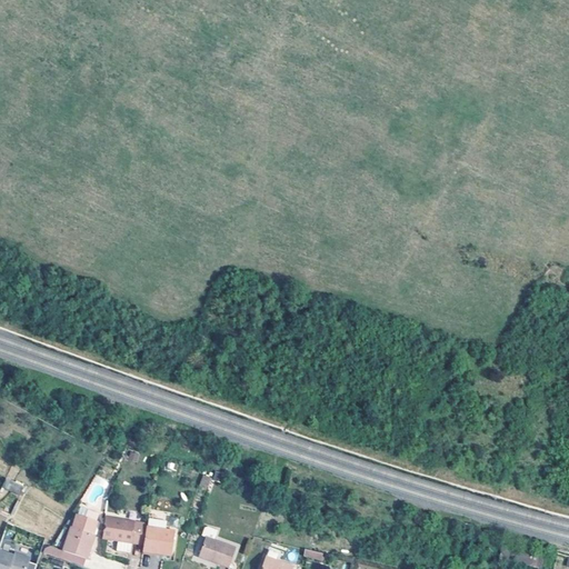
[(207,487),(210,478),(203,475),(200,485),(207,487)]
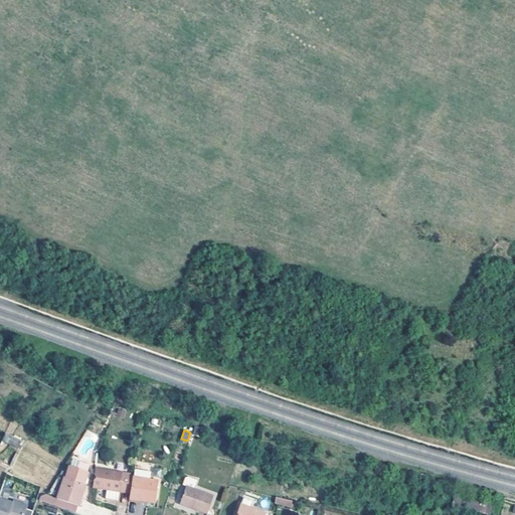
[(6,432),(4,436),(19,444),(21,440),(6,432)]
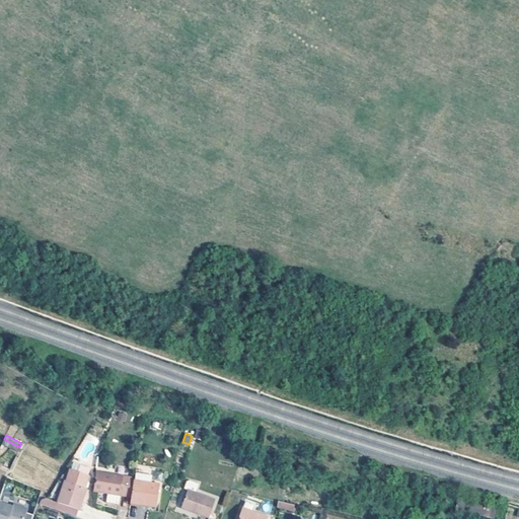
[(19,447),(4,439),(1,443),(17,451),(19,447)]
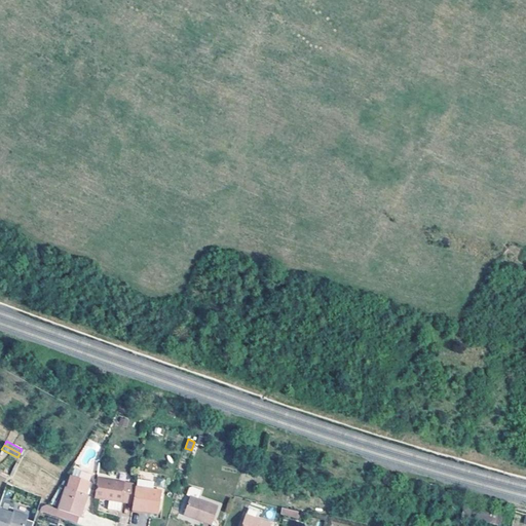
[(90,481),(73,474),(68,485),(67,484),(53,516),(64,520),(74,523),(87,492),(85,492),(90,481)]
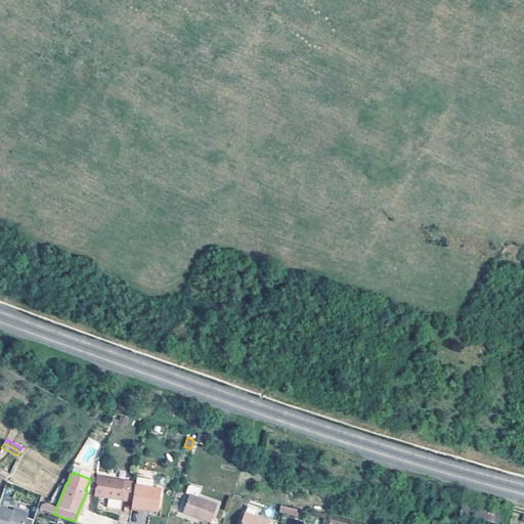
[(131,500),(133,485),(133,481),(96,476),(94,495),(106,497),(105,507),(119,509),(120,498),(131,500)]
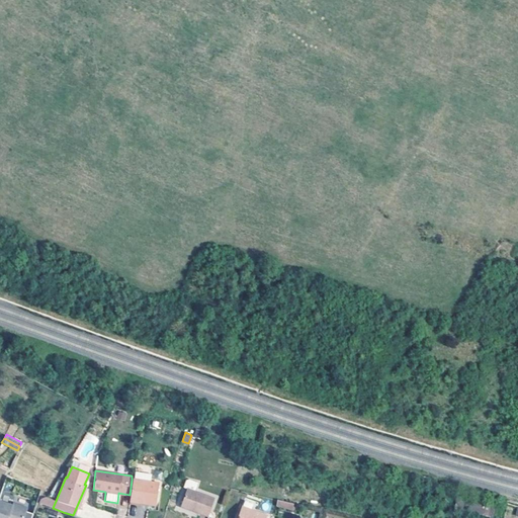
[(132,480),(130,495),(128,501),(154,505),(157,483),(132,480)]
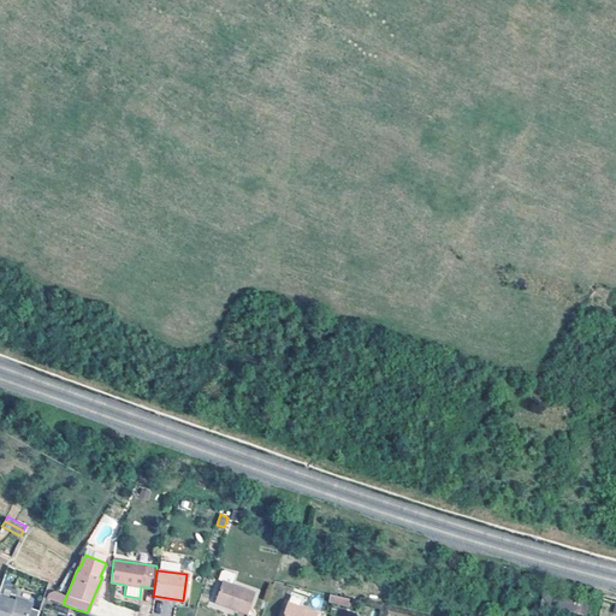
[(254,592),(221,580),(214,598),(236,605),(235,609),(246,612),(254,592)]
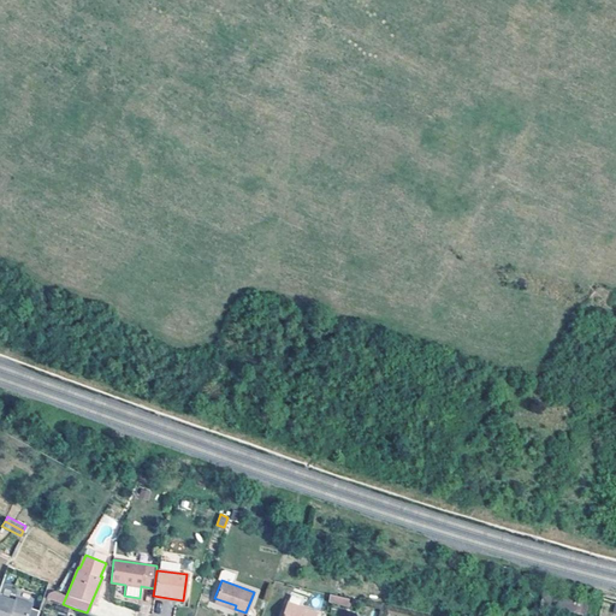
[(590,597),(545,586),(542,602),(585,614),(590,597)]
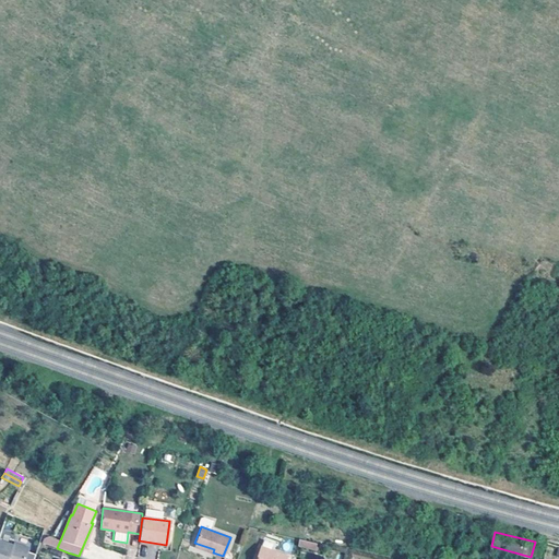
[(0,539),(0,558),(32,558),(35,552),(27,550),(28,547),(13,542),(12,544),(0,539)]
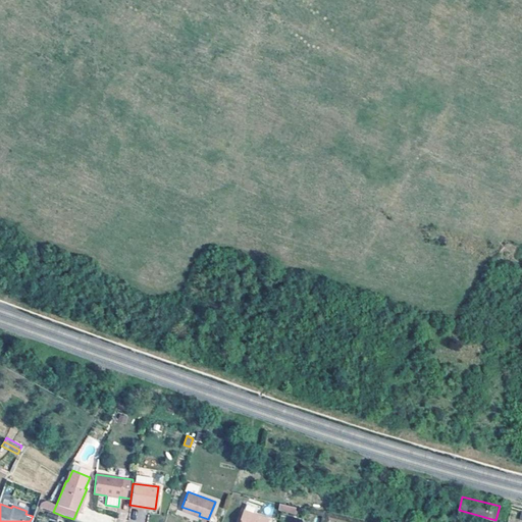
[(279,504),(278,511),(297,514),(298,507),(279,504)]
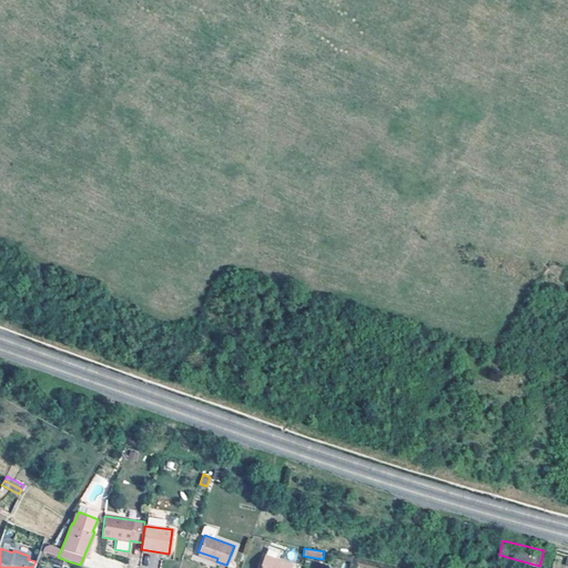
[(290,567),(292,563),(264,554),(259,567),(290,567)]
